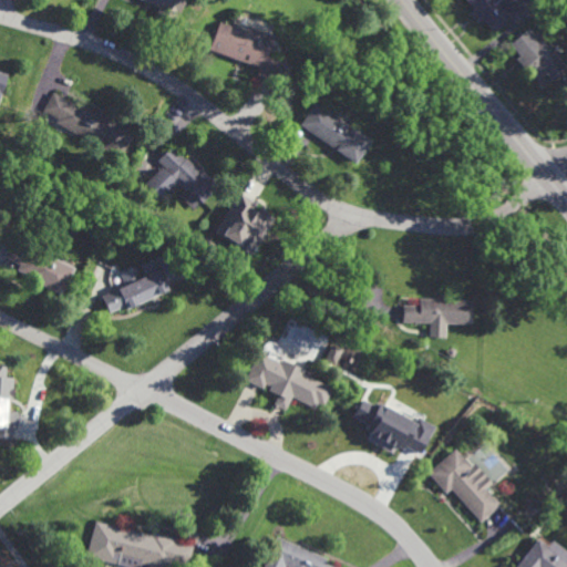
[(183,0),(173,21),(155,13),(157,7),(142,0),(183,0)]
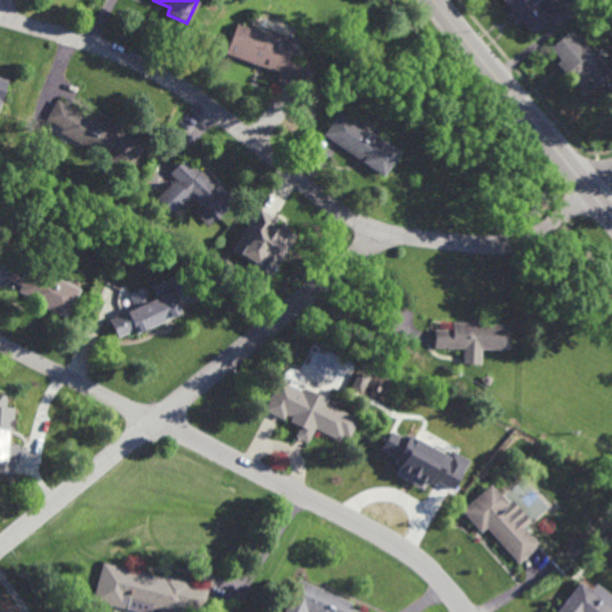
[(555,0),(561,6),(550,17),(551,19),(532,37),(520,23),(516,25),(507,14),(512,11),(502,0),(555,0)]
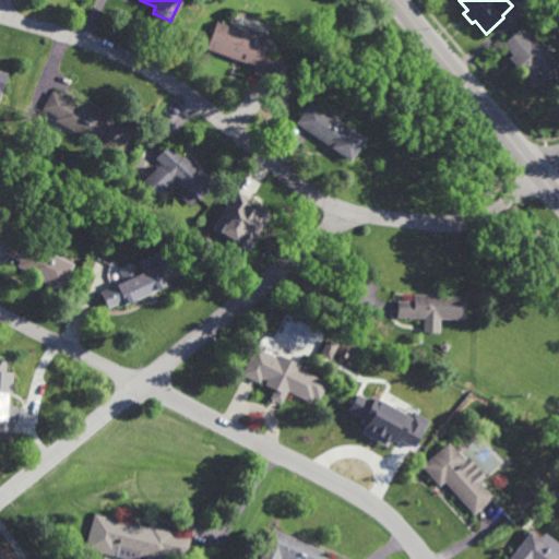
[(244,31),(245,28),(268,37),(261,56),(282,62),(274,83),(252,74),(254,68),(205,50),(215,21),(244,31)]
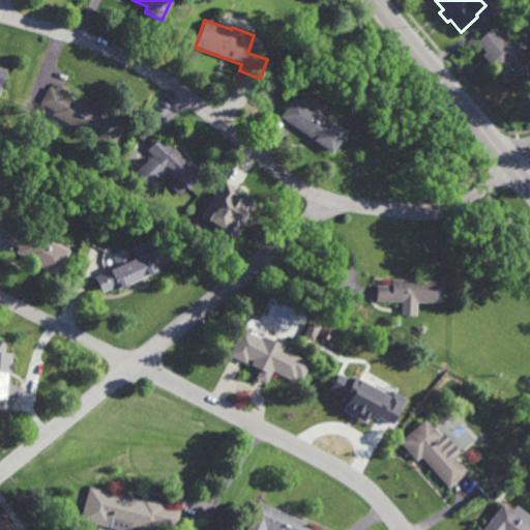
[(499,35),(502,32),(528,63),(505,83),(500,77),(509,68),(504,63),(495,70),(480,55),(483,52),(476,41),(493,27),(499,35)]
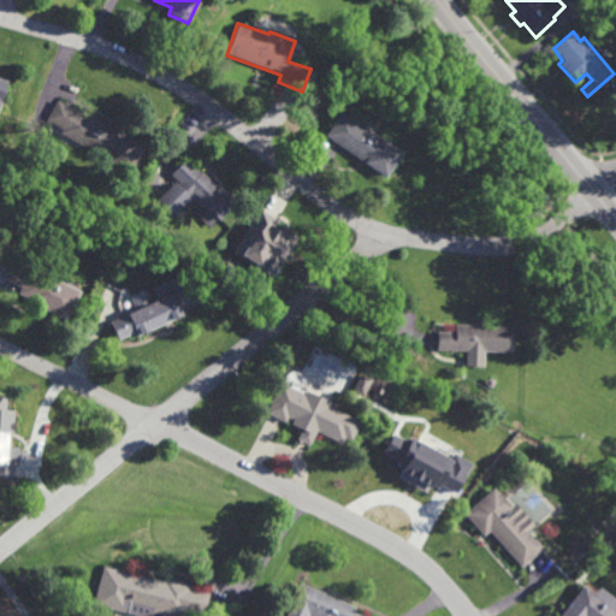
[(84,116),(86,113),(112,128),(113,125),(144,142),(128,173),(110,164),(111,163),(82,146),(81,147),(59,135),(61,129),(46,119),(57,100),(84,116)]
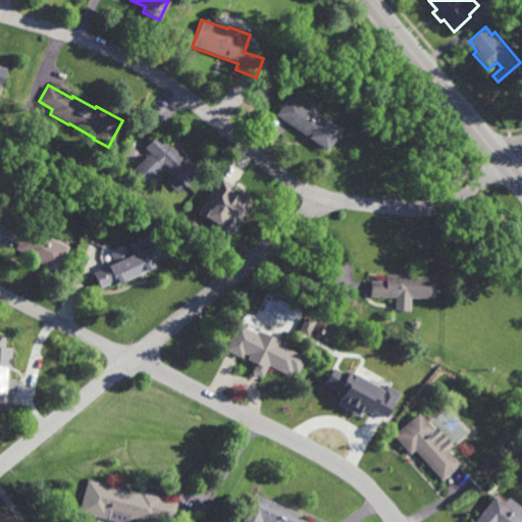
[(324,151),(274,115),(289,95),(338,131),(324,151)]
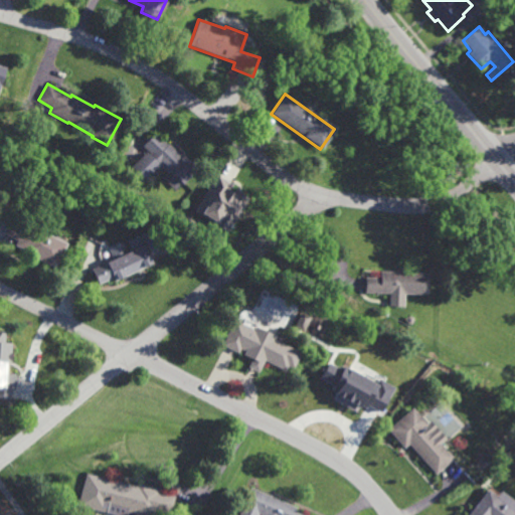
[(168,147),(170,145),(181,157),(183,156),(197,170),(177,191),(164,179),(168,175),(153,160),(155,158),(143,147),(156,134),(168,147)]
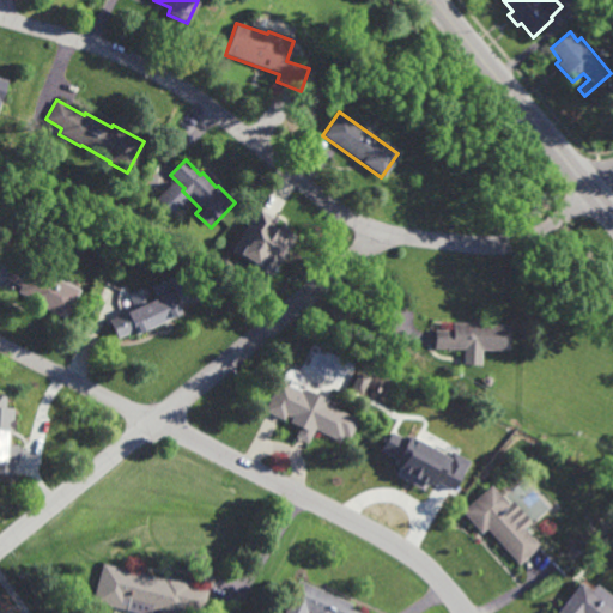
[(232,254),(272,275),(293,235),(273,225),(275,219),(256,208),(232,254)]
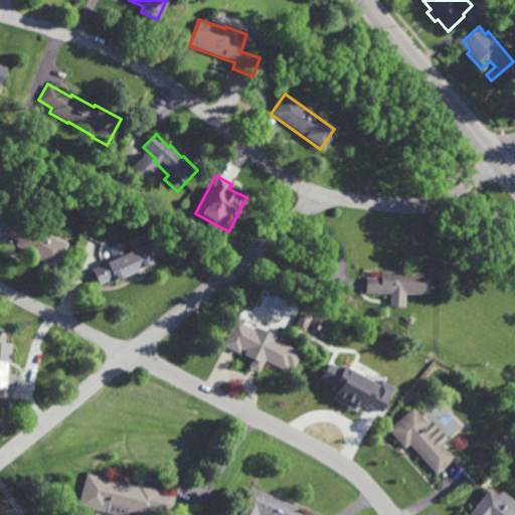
[(53,268),(43,263),(44,262),(21,250),(22,248),(14,245),(16,240),(2,233),(10,215),(32,226),(32,227),(65,244),(53,268)]
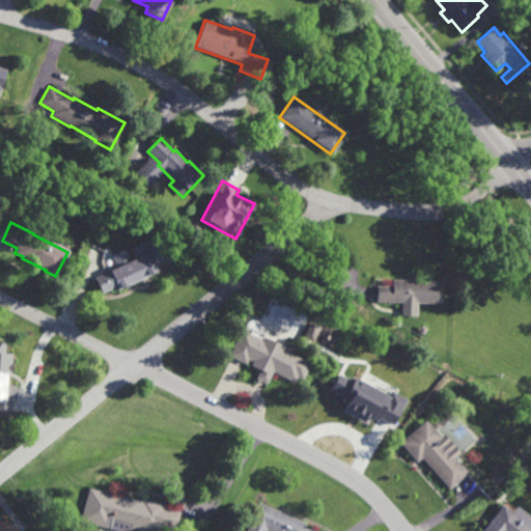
[(118,290),(115,286),(102,294),(94,279),(147,252),(157,271),(118,290)]
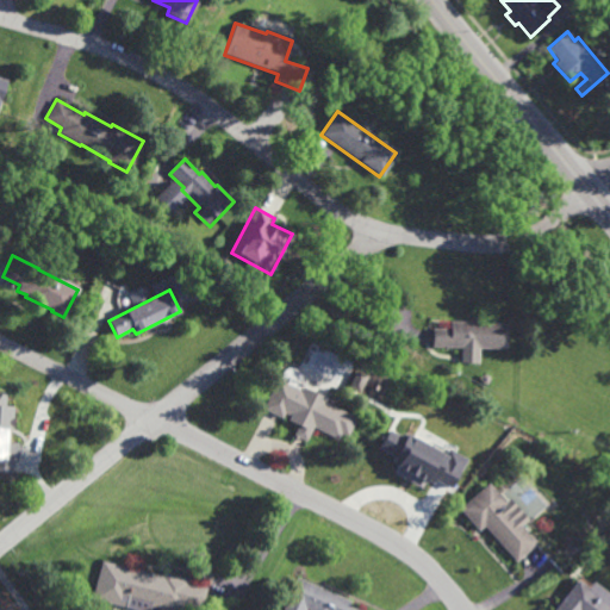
[(479,322),(500,323),(500,349),(431,347),(431,328),(449,329),(449,321),(472,322),(472,319),(479,319),(479,322)]
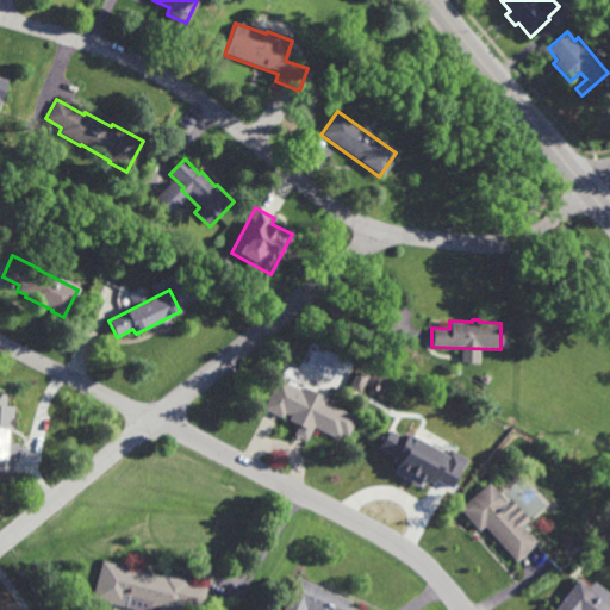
[(359,393),(348,388),(356,371),(367,375),(359,393)]
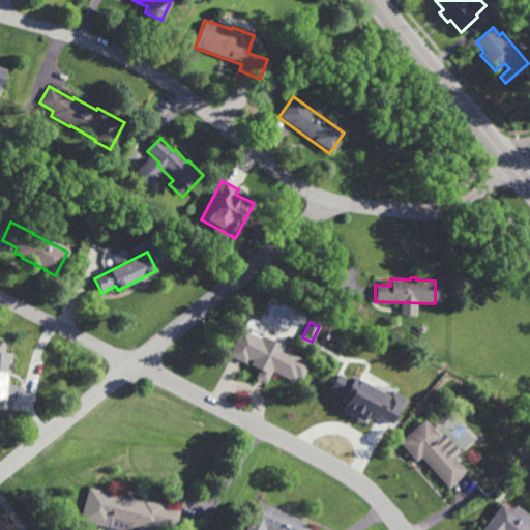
[(418,333),(416,330),(417,327),(420,324),(423,325),(425,328),(424,331),(422,333),(418,333)]
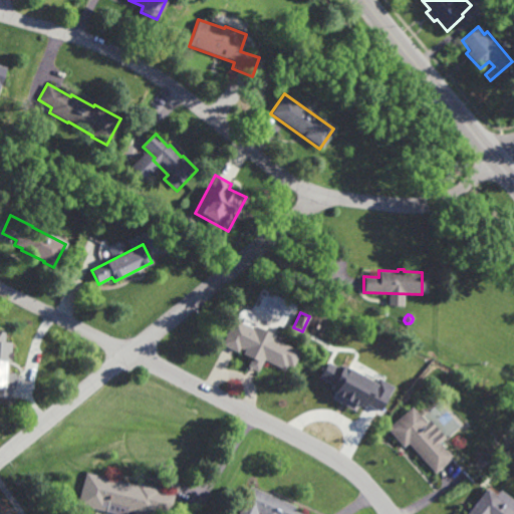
[(253,329),(254,326),(275,336),(273,339),(300,351),(293,367),(287,364),(284,370),(263,360),(258,372),(247,367),(251,358),(241,354),(243,350),(239,348),(236,352),(221,344),(233,319),(253,329)]
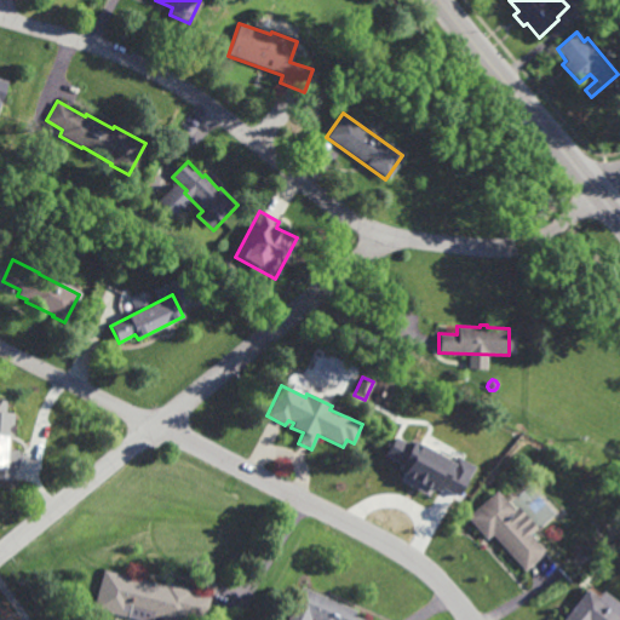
[(9,449),(15,449),(13,470),(0,469),(0,412),(11,412),(9,449)]
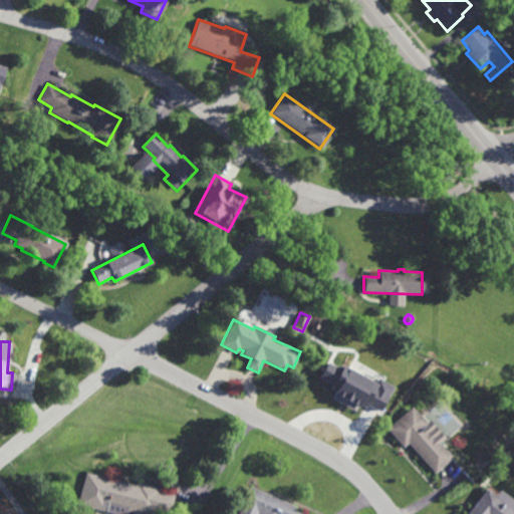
[(392,387),(375,378),(373,382),(340,366),(339,369),(326,362),(318,379),(336,389),(330,400),(354,411),(358,403),(378,413),(392,387)]
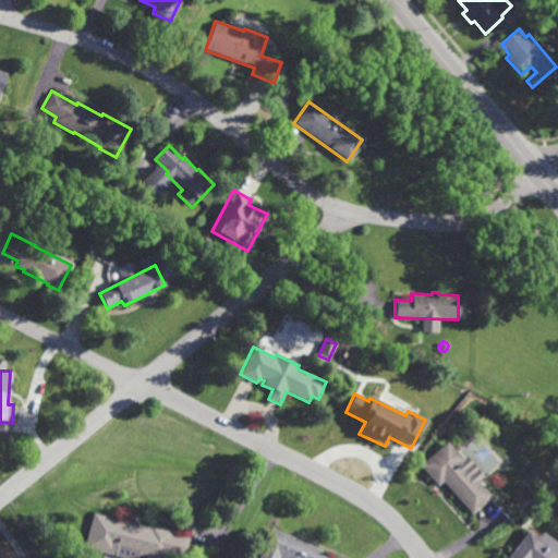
[(463,459),(465,457),(483,475),(476,481),(490,496),(472,513),(441,481),(437,485),(420,465),(446,440),(463,459)]
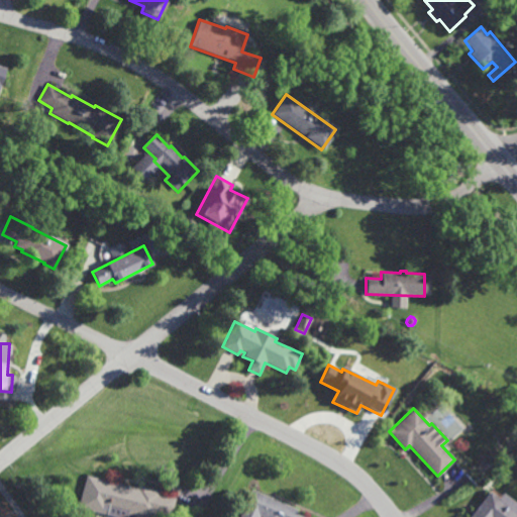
[(137,489),(138,485),(162,491),(161,494),(175,498),(170,516),(116,516),(98,512),(95,516),(85,516),(80,516),(82,508),(78,507),(87,475),(137,489)]
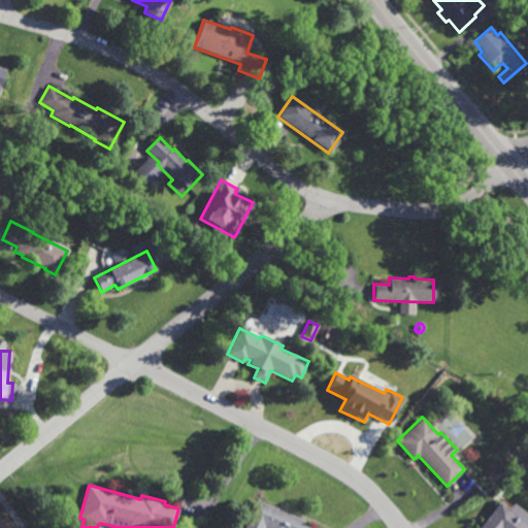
[(265,527),(248,520),(257,499),(303,519),(301,525),(308,527),(265,527)]
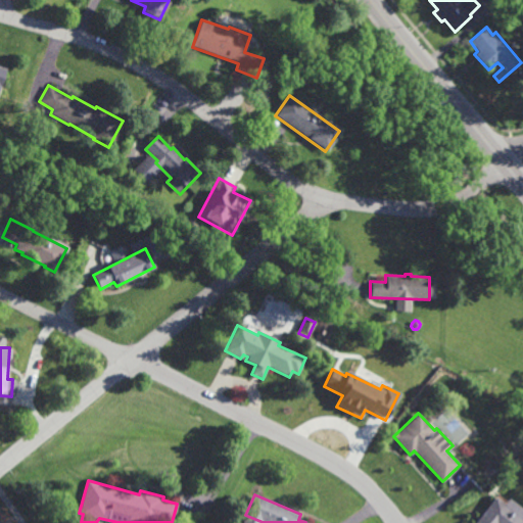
[(504,505),(508,498),(522,510),(522,522),(475,522),(494,497),(504,505)]
